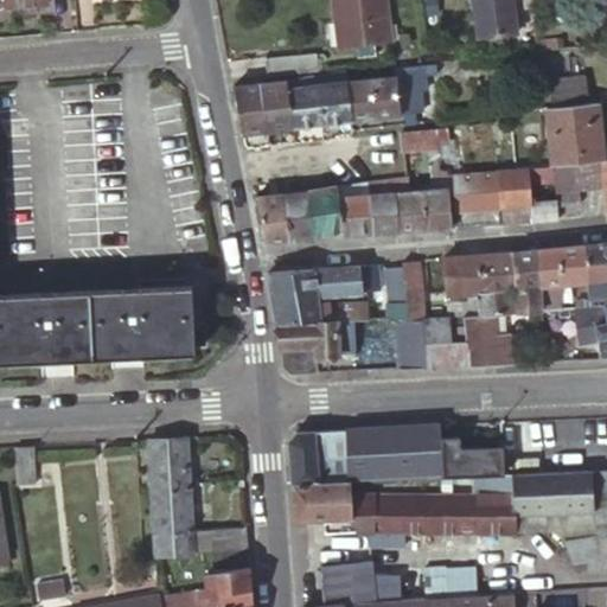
[(381,0),(331,0),(337,49),(352,46),(353,57),(372,56),(371,44),(387,43),(381,0)]
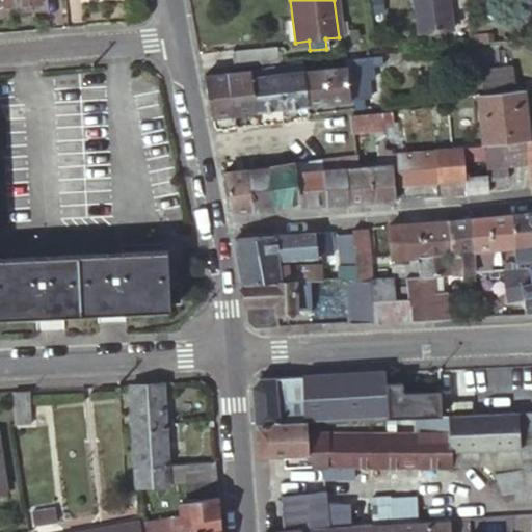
[(413,0),(416,33),(448,31),(446,0),(413,0)]
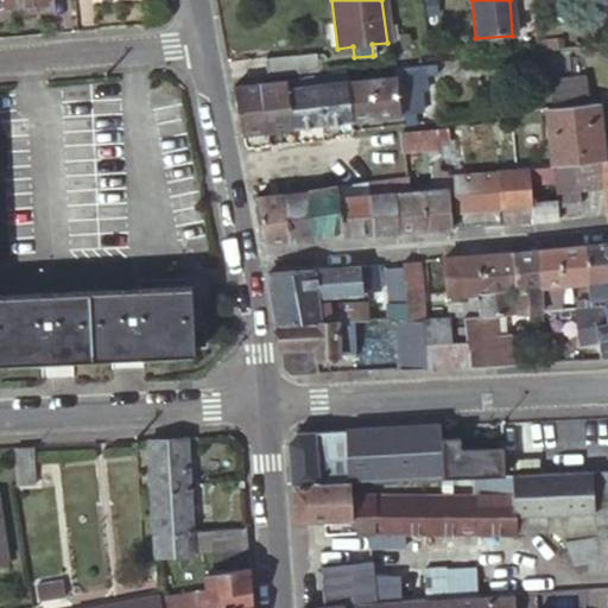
[(314,54),(260,58),(263,77),(315,71),(314,54)]
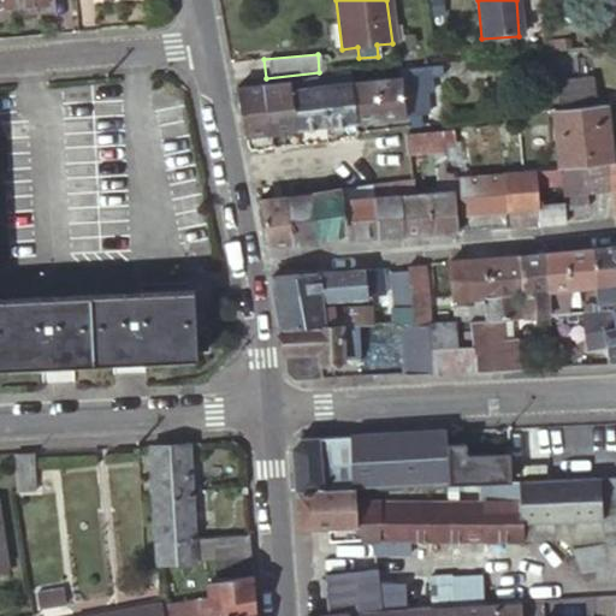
[(351,84),(356,123),(375,120),(427,116),(425,93),(432,93),(431,73),(425,73),(424,67),(400,70),(401,80),(351,84)]
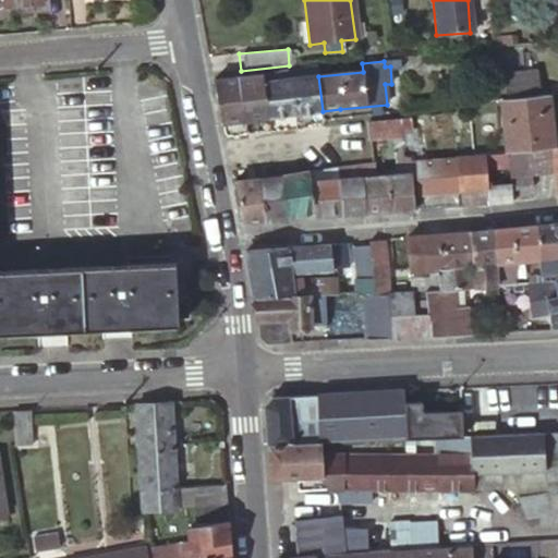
[(317,67),(302,69),(303,73),(302,73),(302,79),(306,77),(308,95),(293,97),(295,114),(315,112),(322,111),(323,111),(318,76),(317,67)]
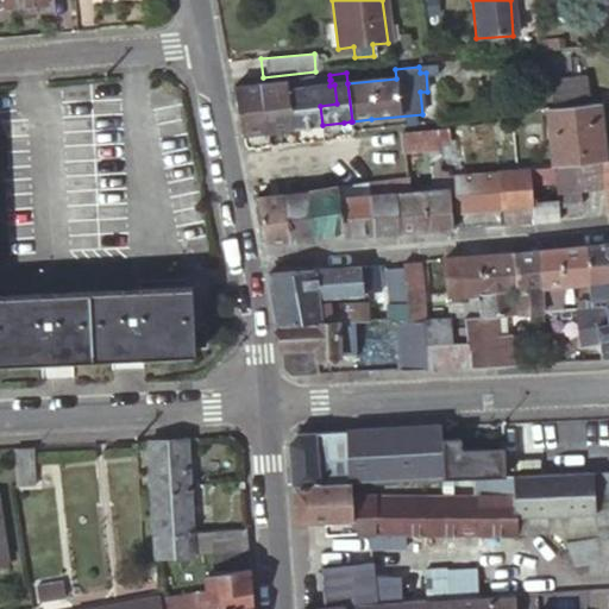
[(331,80),(330,75),(314,77),(287,81),(293,129),(296,129),(318,126),(322,125),(320,106),(337,104),(334,85),(330,86),(330,80),(331,80)]
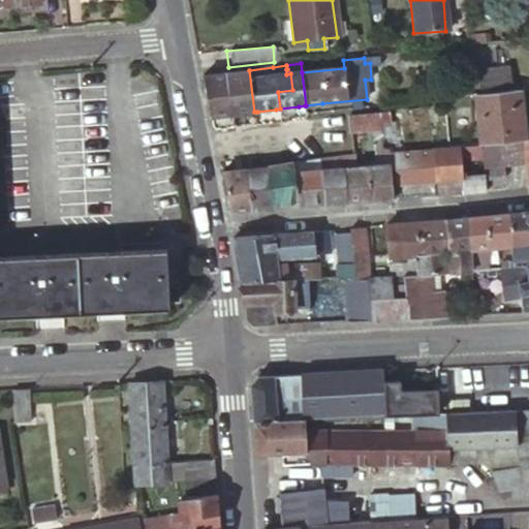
[(511,69),(480,72),(483,92),(514,89),(511,69)]
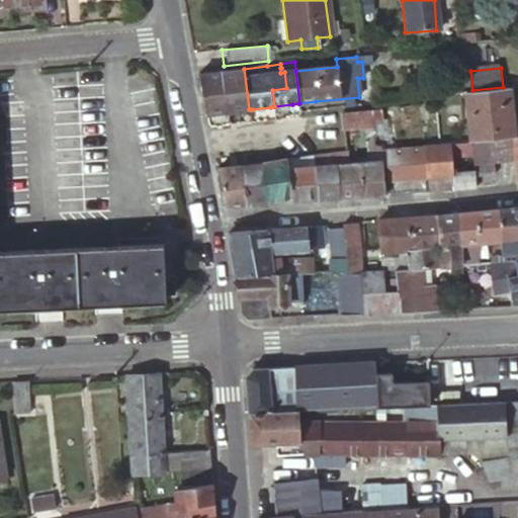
[(249,109),(244,69),(222,72),(227,112),(247,110),(249,109)]
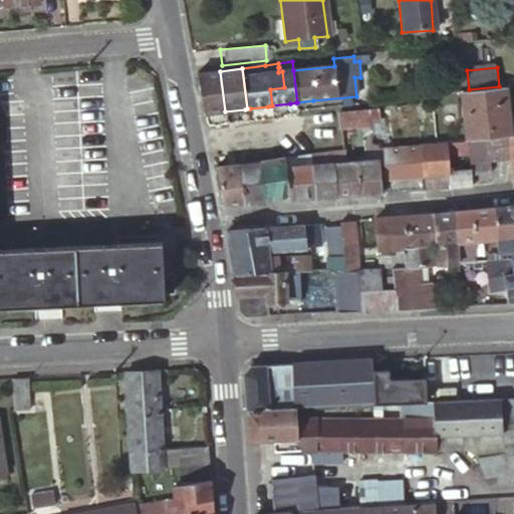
[(196,73),(204,114),(225,111),(220,71),(196,73)]
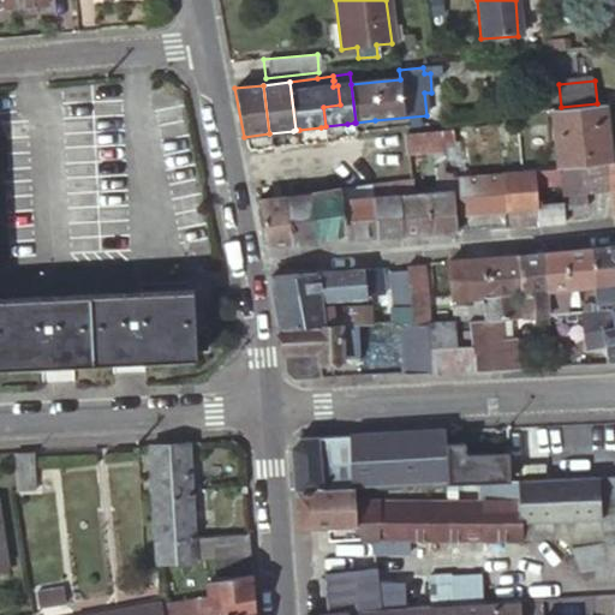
[(605,105),(553,111),(559,168),(605,165),(610,163),(605,105)]
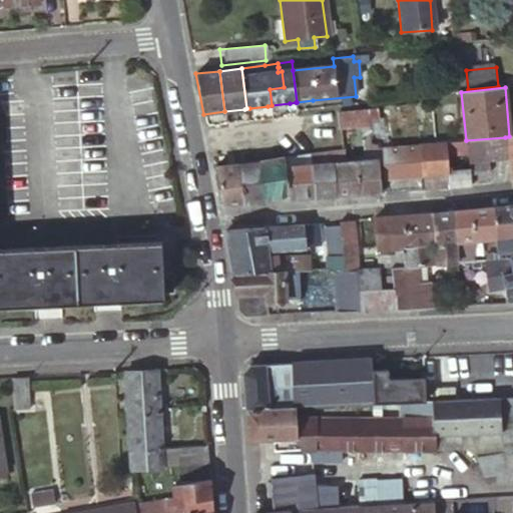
[(395,107),(367,110),(368,119),(396,116),(395,107)]
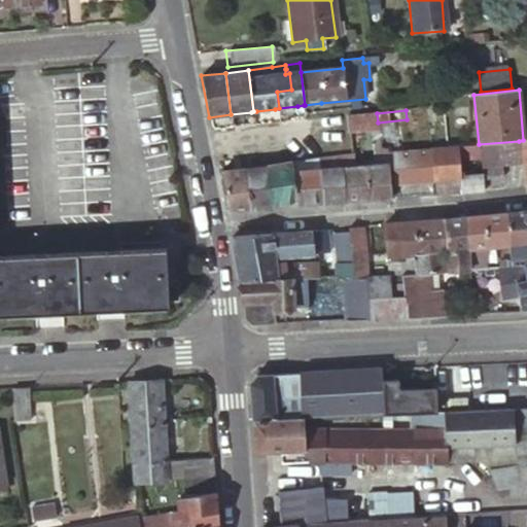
[(348,132),(349,132),(378,129),(378,123),(377,113),(347,116),(348,132)]
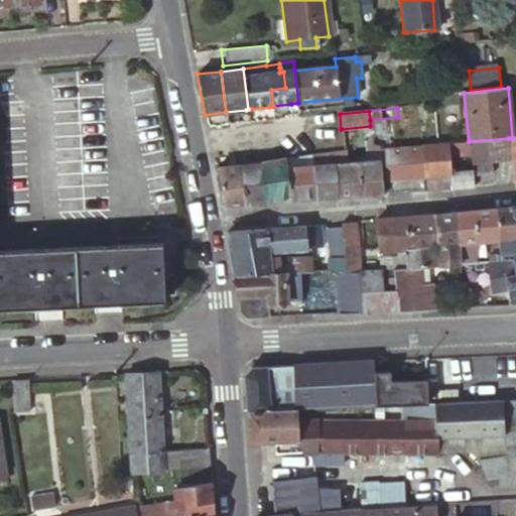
[(399,148),(399,136),(371,138),(373,160),(379,160),(385,159),(385,150),(399,148)]
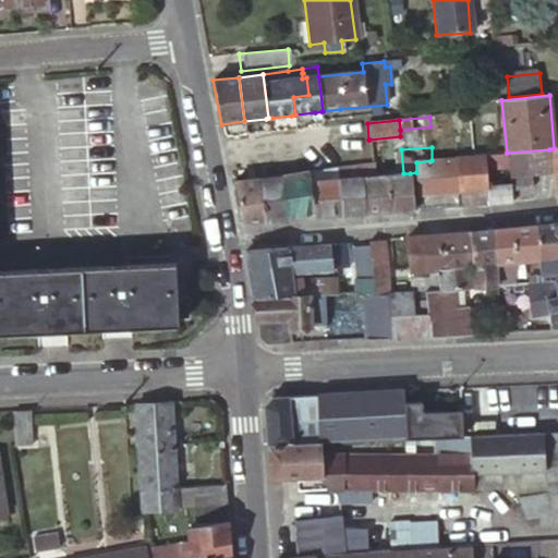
[(553,172),(549,149),(507,154),(508,167),(509,184),(509,190),(532,187),(530,174),(553,172)]
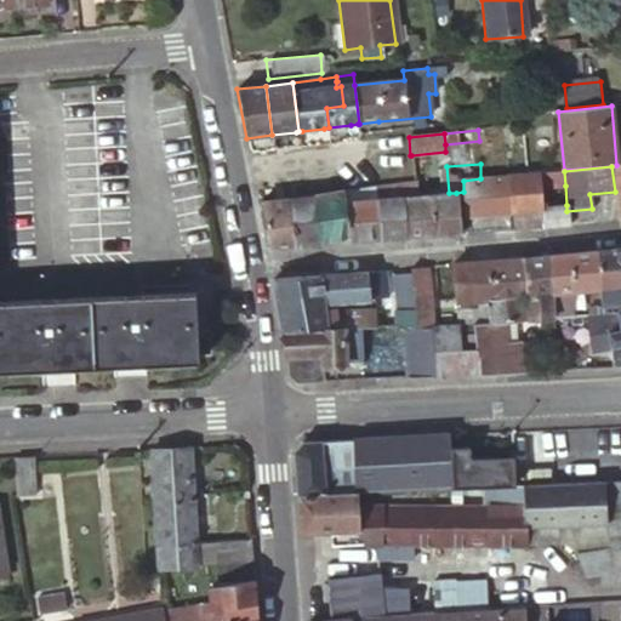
[(508,212),(507,176),(506,176),(506,169),(496,170),(497,177),(480,178),(463,181),(463,192),(466,233),(478,232),(477,215),(508,212)]
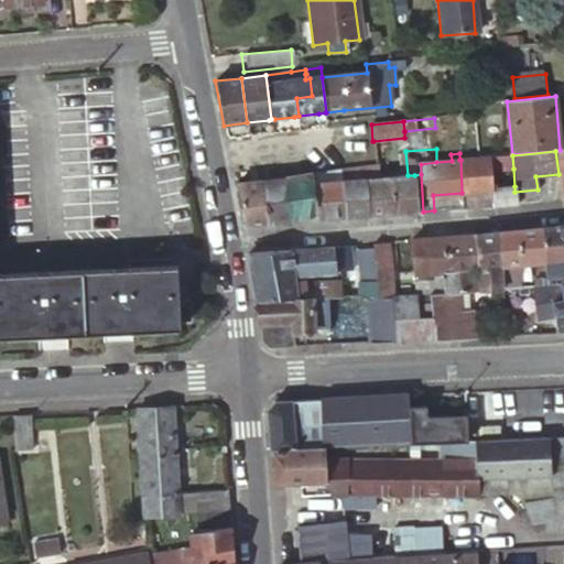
[(512,155),(490,156),(490,171),(513,169),(512,155)]
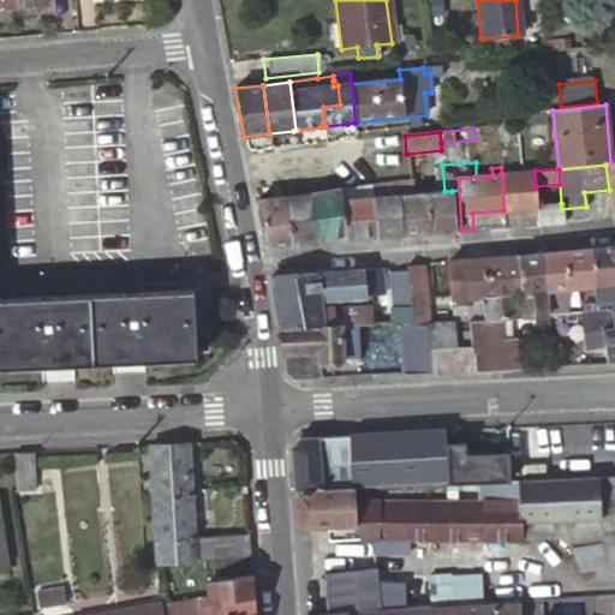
[(538,225),(537,204),(536,204),(535,186),(535,171),(520,173),(502,174),(503,210),(505,227),(538,225)]
